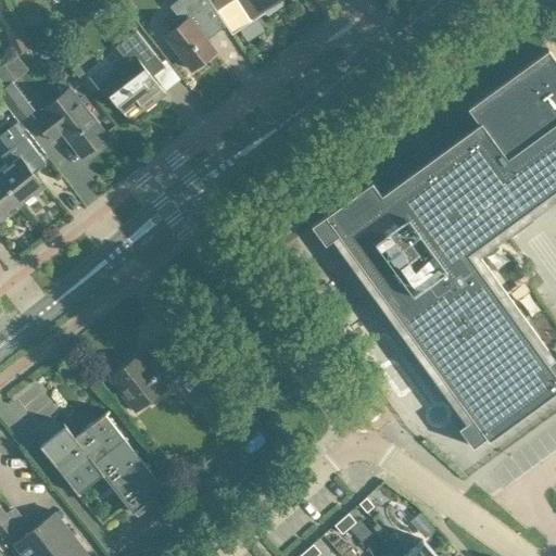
[(181,23),(164,36),(191,71),(215,51),(201,33),(207,27),(211,30),(222,22),(206,0),(177,0),(169,7),(181,23)]
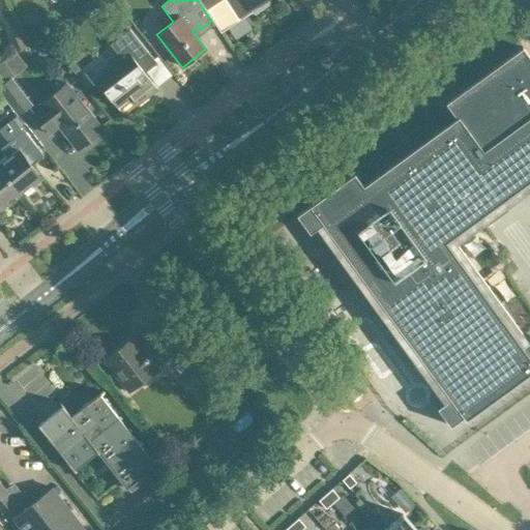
[(199,0),(221,33),(240,20),(239,18),(251,10),(252,12),(269,1),(268,0),(199,0)]
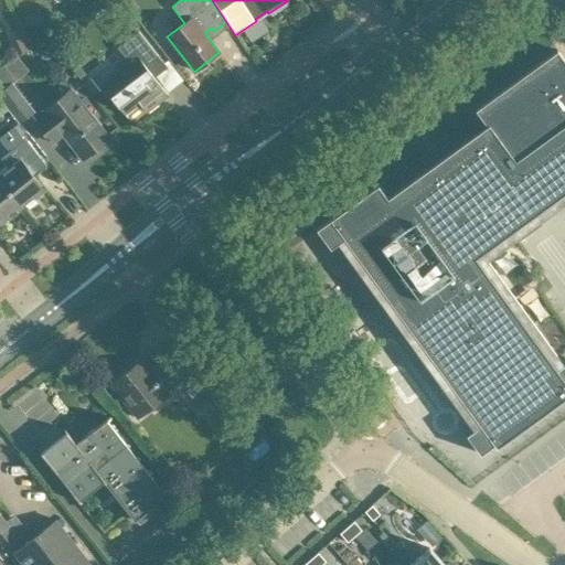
[(155,95),(162,88),(155,77),(167,67),(138,32),(117,48),(129,63),(102,85),(131,123),(131,121),(128,116),(141,106),(146,112),(147,110),(146,109),(159,99),(155,95)]
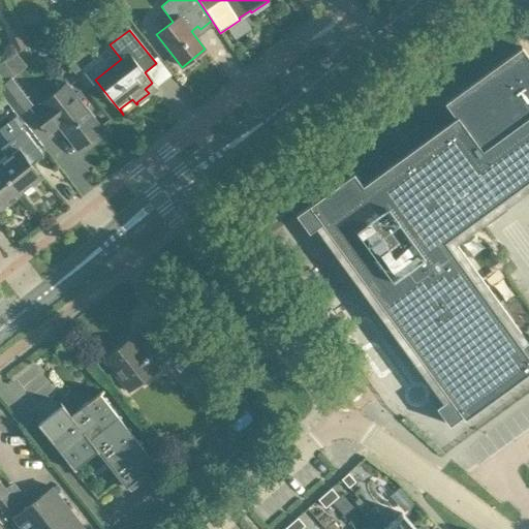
[(353,173),(296,215),(309,232),(321,222),(449,398),(436,407),(449,425),(456,421),(462,415),(465,418),(528,371),(528,339),(521,346),(516,339),(450,250),(449,249),(456,244),(458,247),(458,246),(457,244),(470,234),(471,232),(472,232),(484,223),(486,225),(496,218),(494,216),(502,210),(504,212),(507,210),(505,208),(528,190),(528,57),(527,55),(522,48),(445,103),(456,118),(363,185),(353,173)]
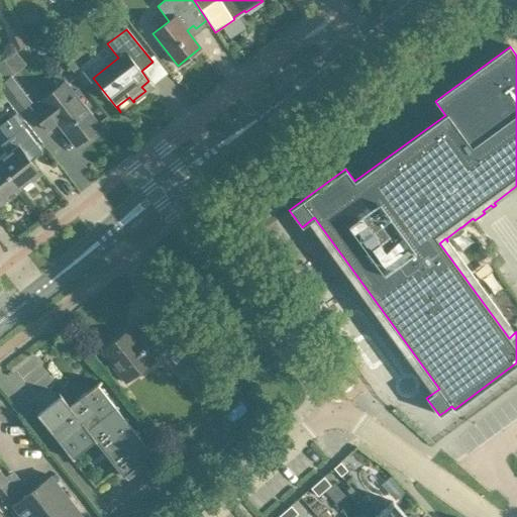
[(0,85),(0,90),(17,112),(30,102),(10,77),(0,85)]
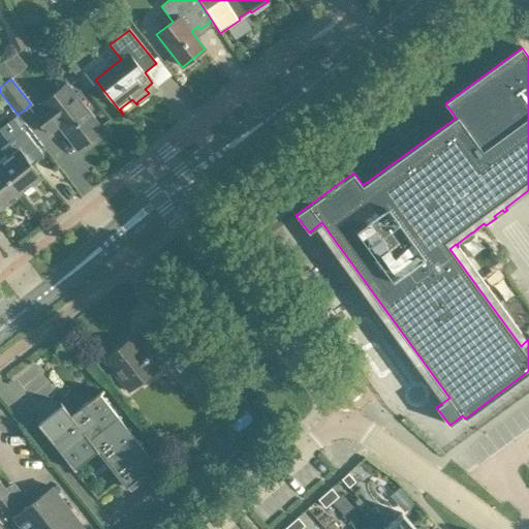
[(42,106),(33,114),(49,134),(58,126),(76,150),(102,129),(66,84),(40,104),(42,106)]
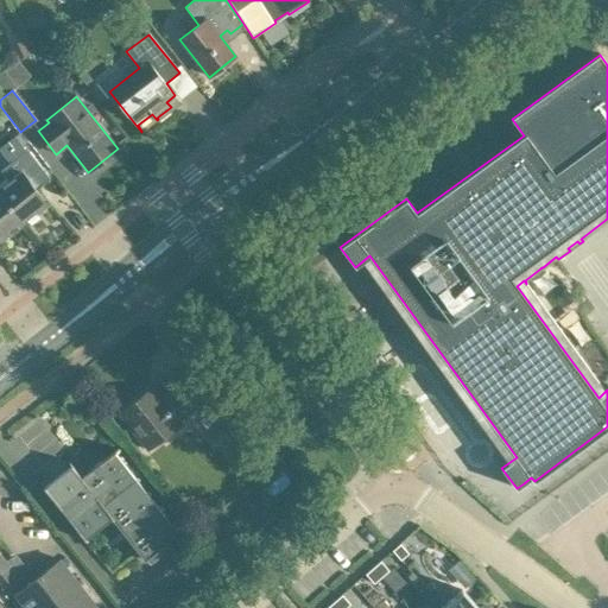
[(8,182),(0,188),(0,195),(23,223),(46,204),(32,184),(44,175),(49,179),(50,178),(27,150),(0,171),(8,182)]
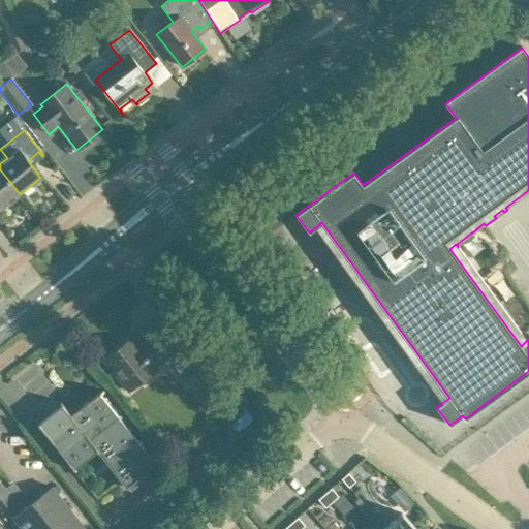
[(0,209),(20,194),(0,169),(0,209)]
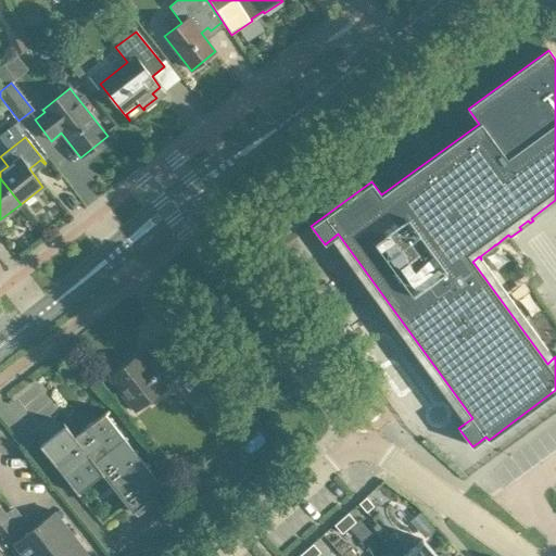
[(109,378),(135,412),(164,388),(163,386),(177,375),(161,354),(147,365),(139,355),(109,378)]
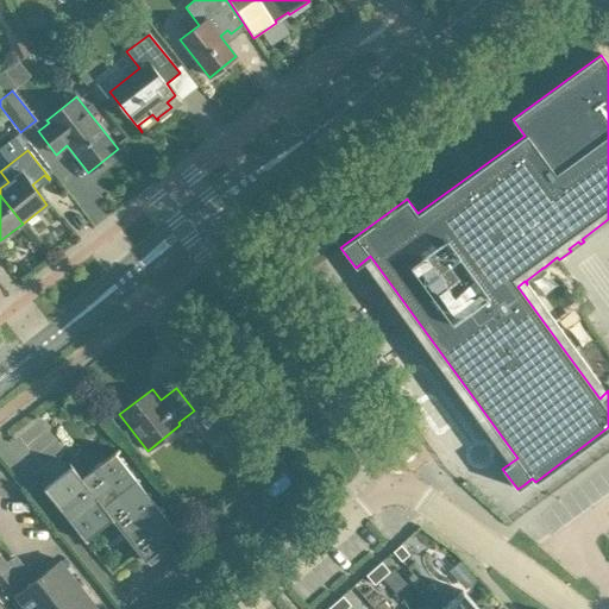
[(262,484),(286,465),(246,415),(223,434),(262,484)]
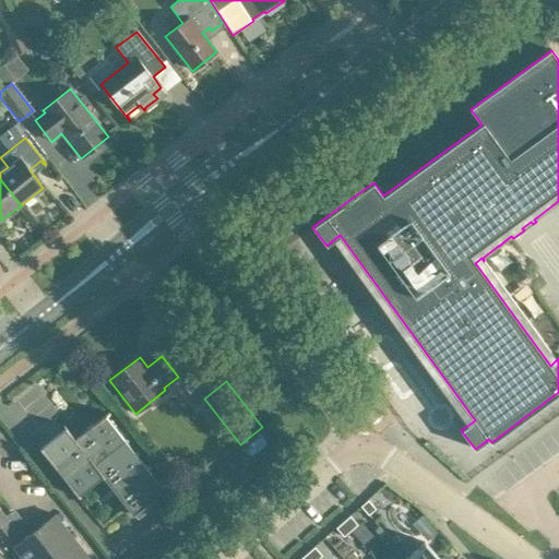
[(164,489),(106,416),(110,412),(110,411),(74,439),(62,423),(61,424),(64,429),(42,448),(37,442),(36,443),(82,500),(83,500),(79,495),(103,476),(107,482),(108,480),(104,475),(106,473),(125,496),(122,498),(121,498),(120,499),(133,515),(170,486),(169,485),(164,489)]
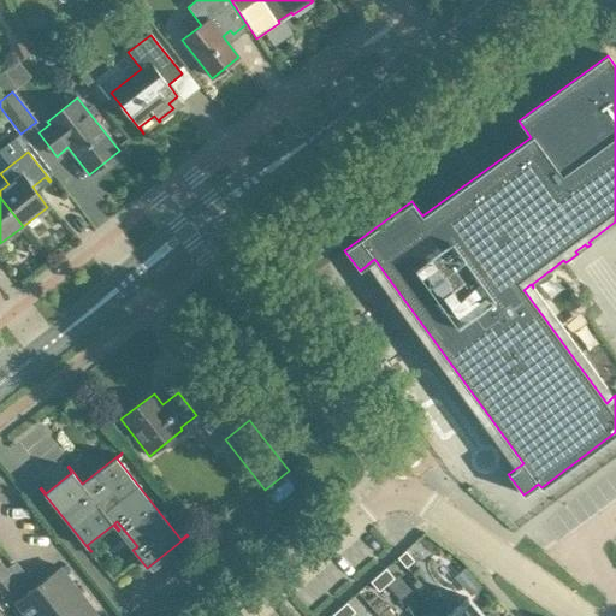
[(414,561),(406,551),(397,558),(406,568),(414,561)]
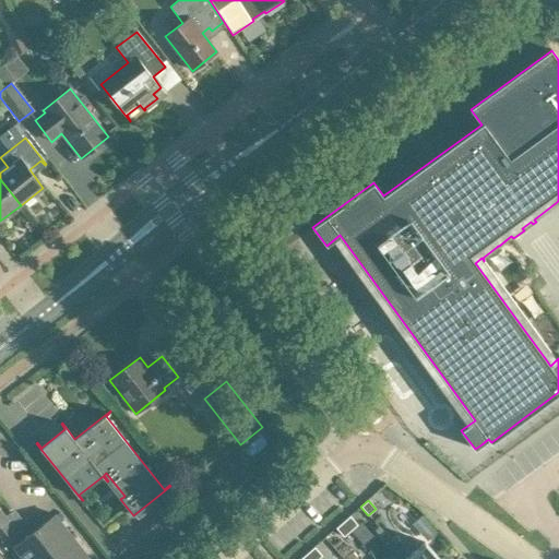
[(87,558),(54,515),(30,534),(16,516),(0,528),(14,546),(12,547),(21,558),(87,558)]
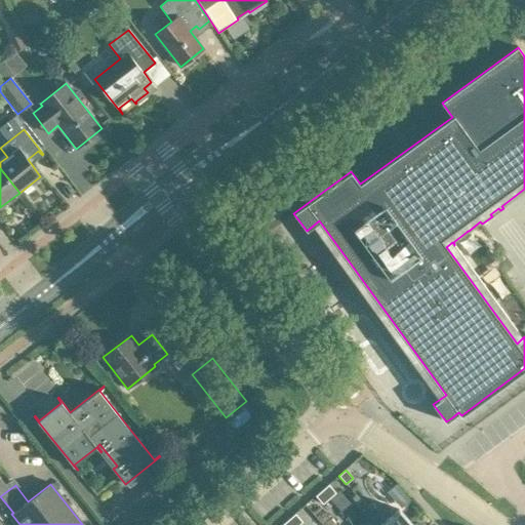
[(335,492),(328,484),(322,490),(329,498),(335,492)]
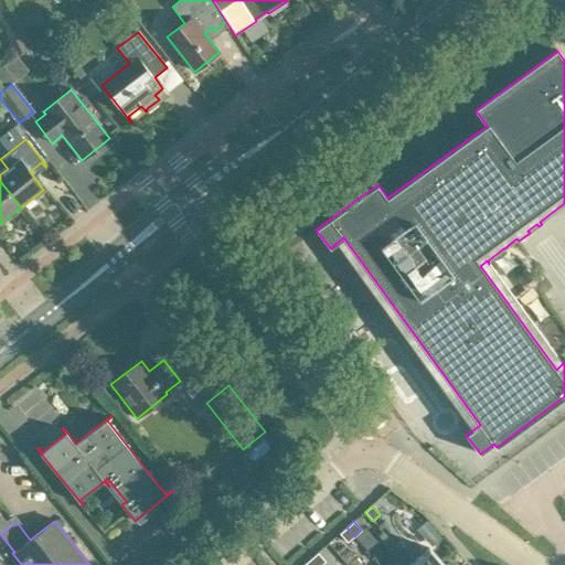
[(354,536),(347,528),(340,534),(348,543),(354,536)]
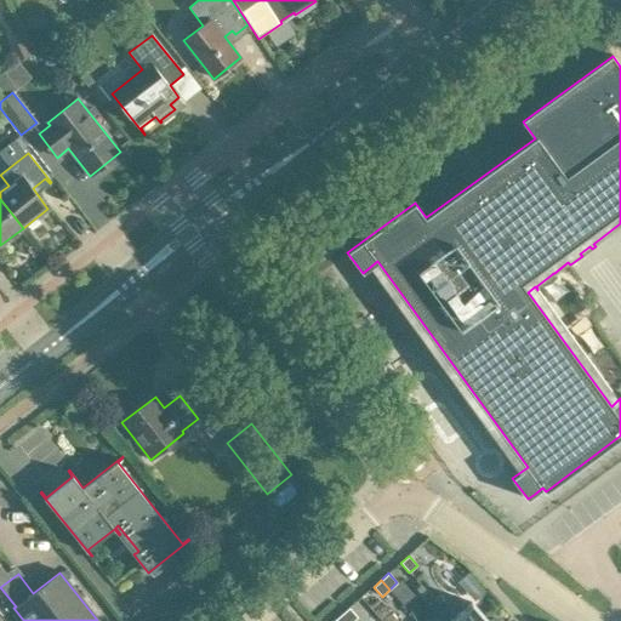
[(500,620),(497,620),(496,620),(494,620),(491,620),(488,620),(472,602),(450,620),(500,620)]
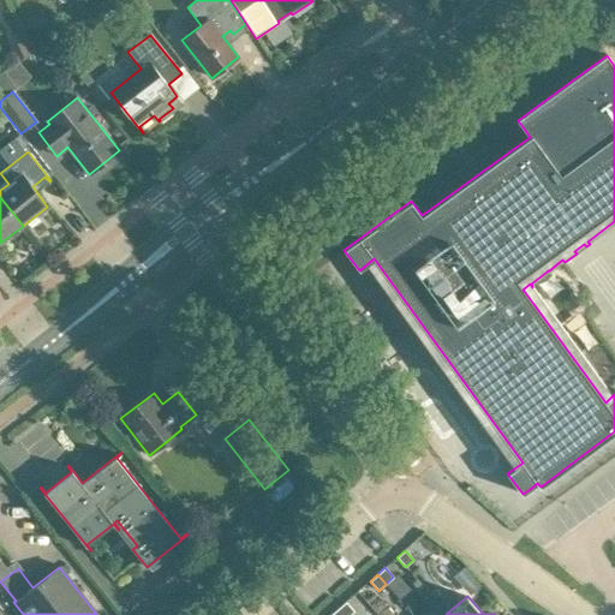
[(346,602),(339,608),(344,614),(350,614),(354,611),(346,602)]
